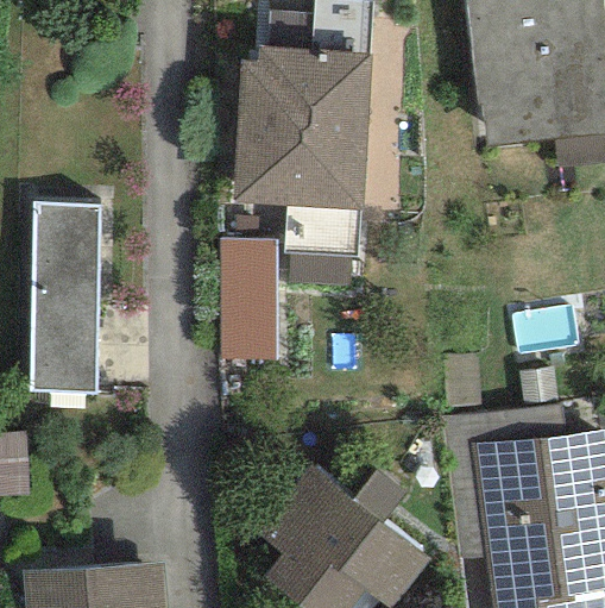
[(361,211),(364,211),(371,54),(373,0),(316,0),(316,13),(314,50),(269,48),(260,46),(259,62),(239,60),(233,202),(287,206),(361,211)]
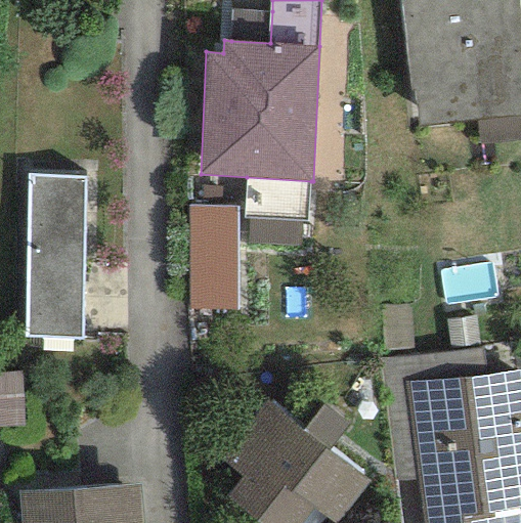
[(520,10),(519,0),(401,0),(411,90),(416,90),(421,126),(520,115),(520,10)]
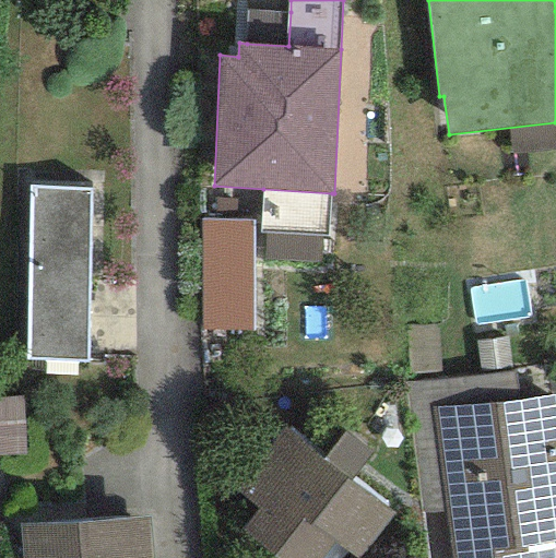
[(291,12),(249,9),(247,44),(288,46),(291,12)]
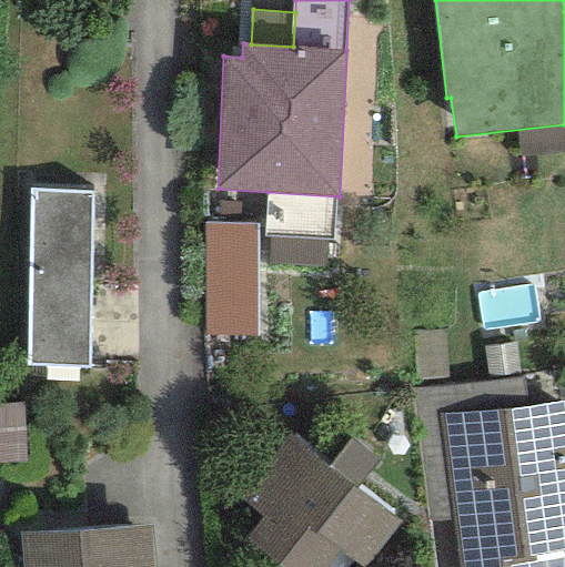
[(96,191),(31,189),(28,364),(91,366),(96,191)]
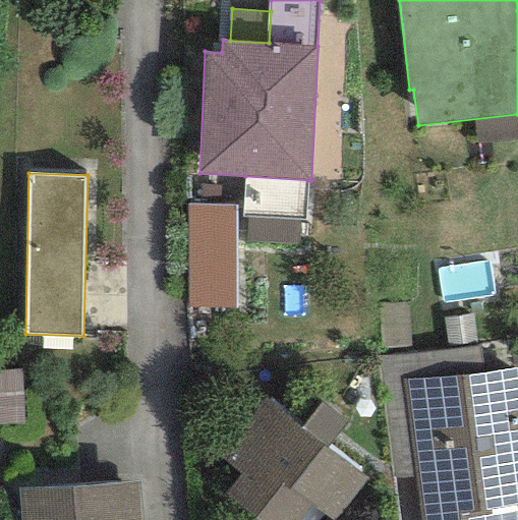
[(301,218),(306,219),(309,180),(245,176),(244,216),(248,216),(301,218)]
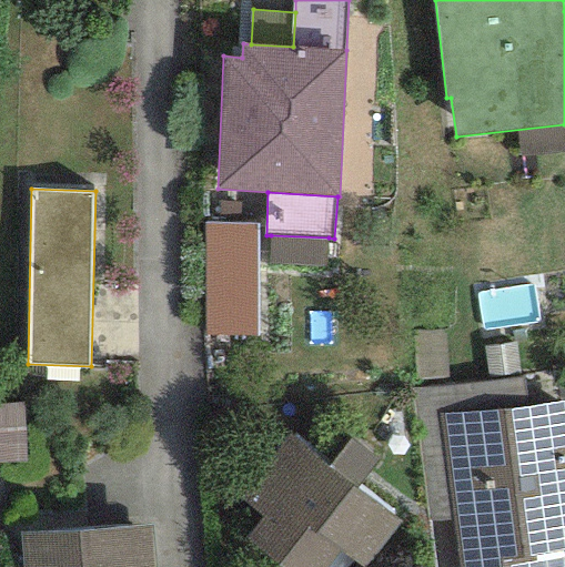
[(208,225),(208,334),(256,334),(256,225),(208,225)]
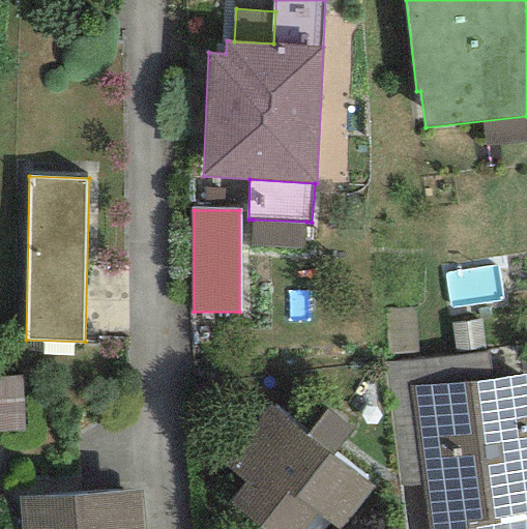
[(253,247),(306,248),(306,222),(253,219),(253,247)]
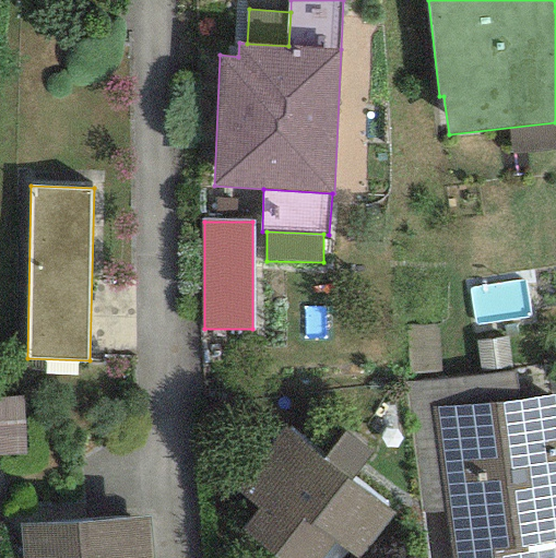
[(434,406),(519,398),(516,369),(405,382),(425,513),(448,511),(434,406)]
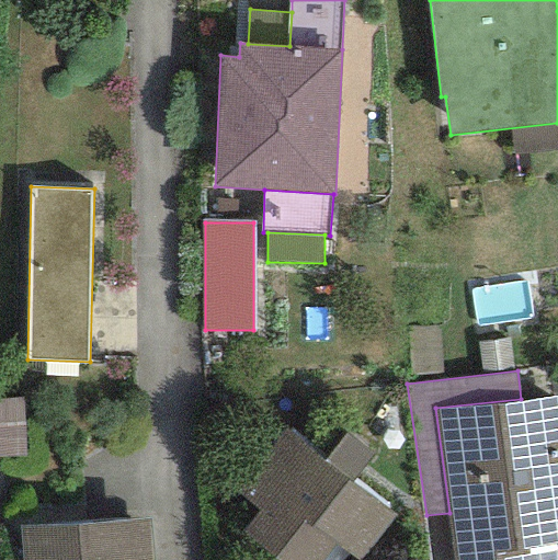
[(450,513),(454,559),(557,559),(557,544),(557,395),(521,399),(435,408),(450,513)]
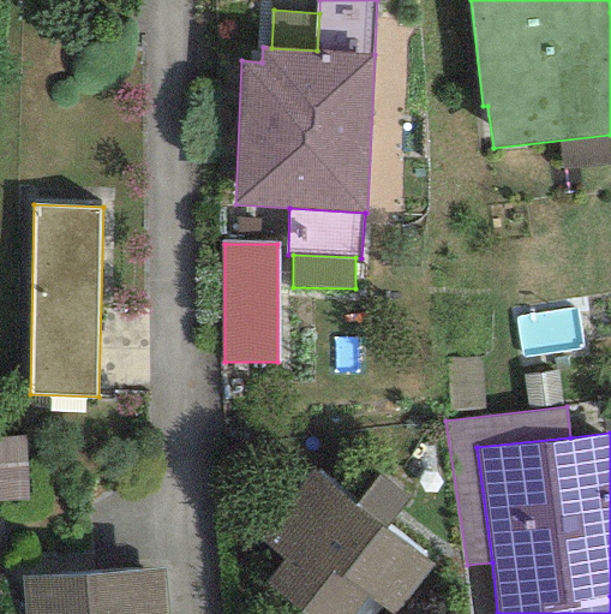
[(393,613),(394,613),(436,565),(388,525),(359,502),(313,466),(259,538),(285,559),(264,585),(301,613),(355,613),(370,595),(393,613)]
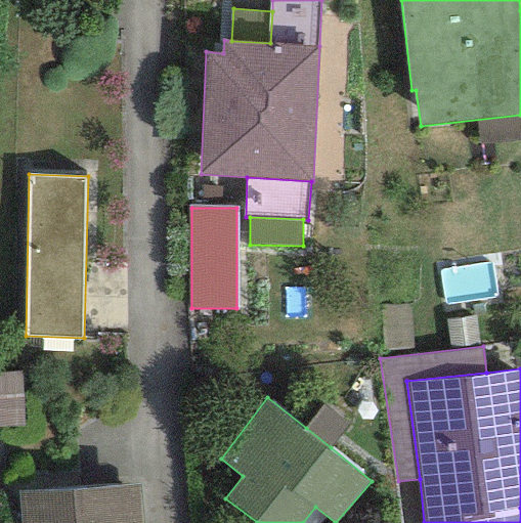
[(331,447),(350,423),(326,403),(306,428),(331,447)]
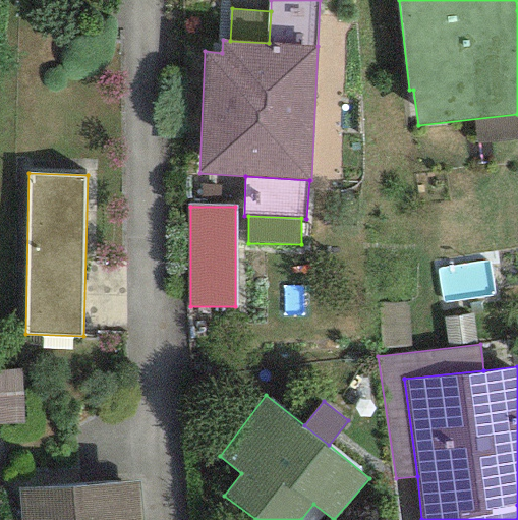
[(142,519),(139,481),(19,487),(22,519),(142,519)]
